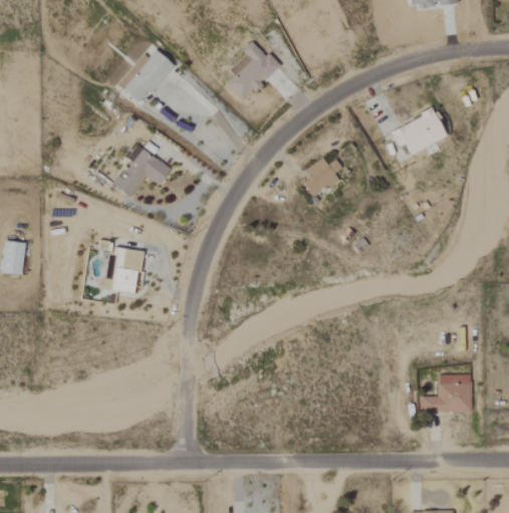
[(281,64),(269,52),(266,55),(252,41),(243,49),(247,53),(230,69),(235,75),(227,83),(244,100),(281,64)]
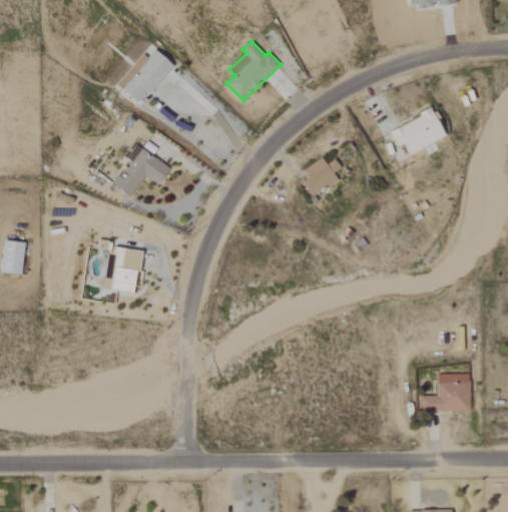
[(173,66),(156,50),(122,88),(139,103),(173,66)]
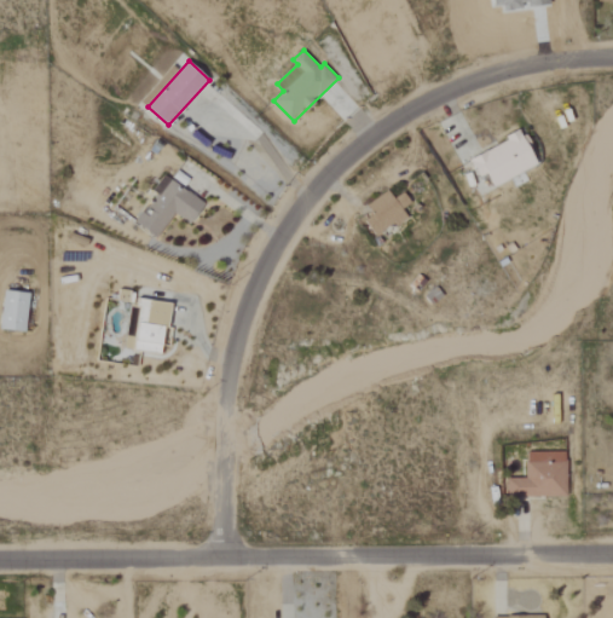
[(470,155),(480,177),(489,173),(493,184),(537,167),(524,134),(470,155)]
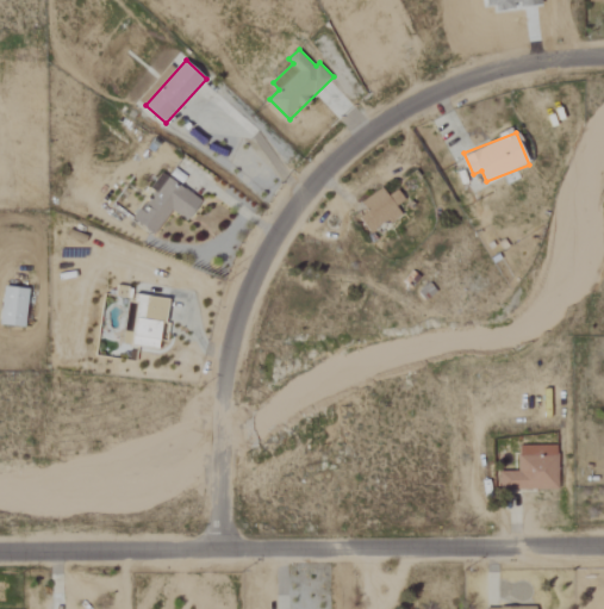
[(173,209),(188,219),(203,200),(167,175),(136,221),(156,235),(173,209)]
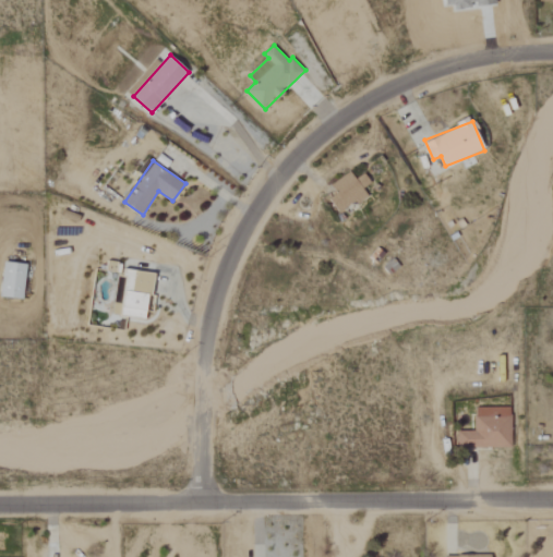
[(369,194),(364,189),(372,183),(365,173),(357,179),(351,171),(333,184),(338,194),(331,198),(340,214),(369,194)]
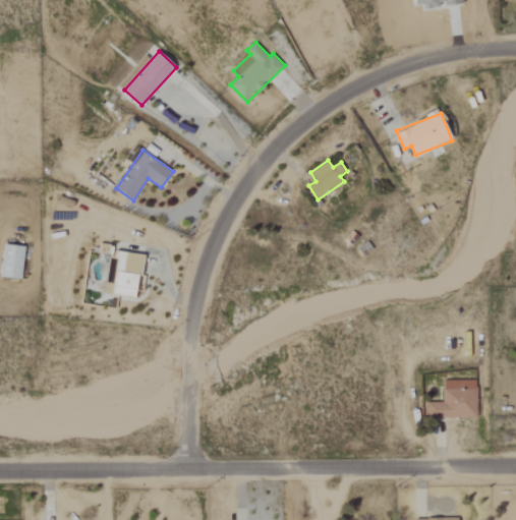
[(1,277),(22,279),(25,246),(4,244),(1,277)]
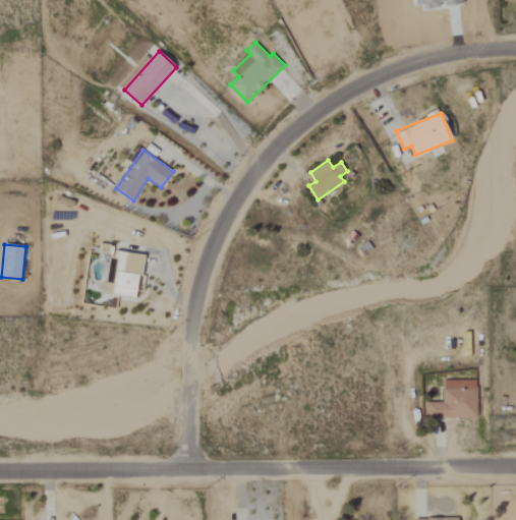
[(146,255),(120,251),(114,294),(136,298),(137,290),(145,291),(147,276),(141,276),(146,255)]
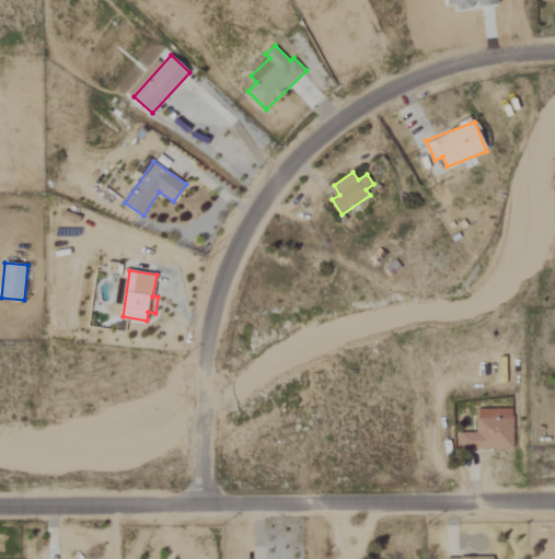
[(462,449),(516,449),(516,409),(478,409),(478,432),(461,432),(462,449)]
